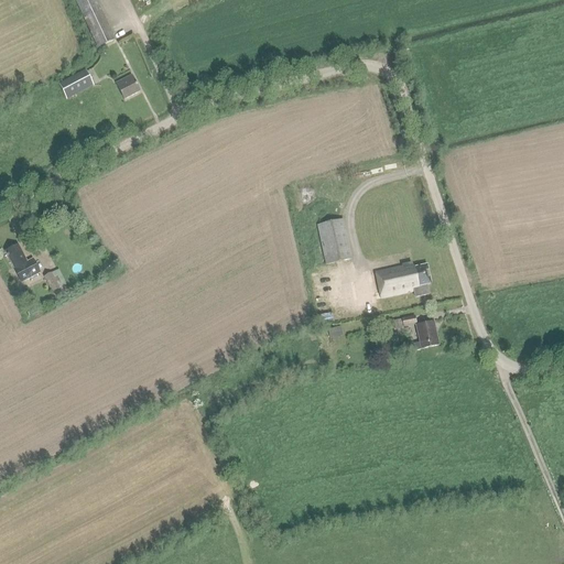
[(74,0),(97,49),(115,41),(95,0),(74,0)]
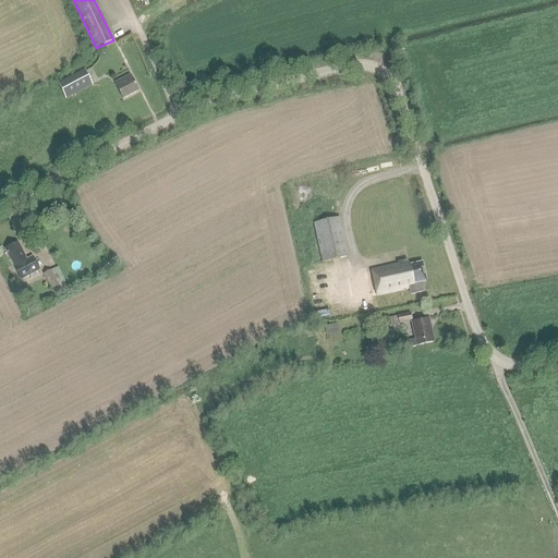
[(65,97),(92,84),(84,71),(59,85),(65,97)]
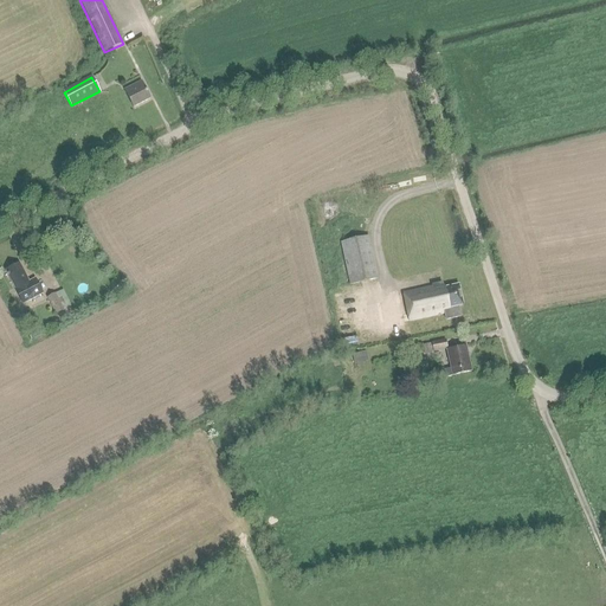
[(141,82),(133,86),(135,90),(127,94),(134,108),(150,100),(141,82)]
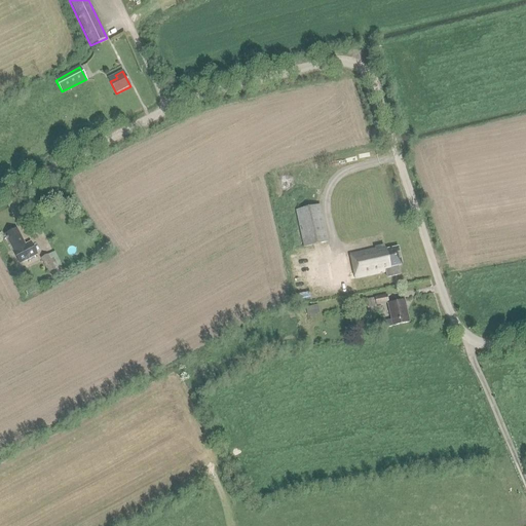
[(328,241),(320,205),(296,211),(304,247),(328,241)]
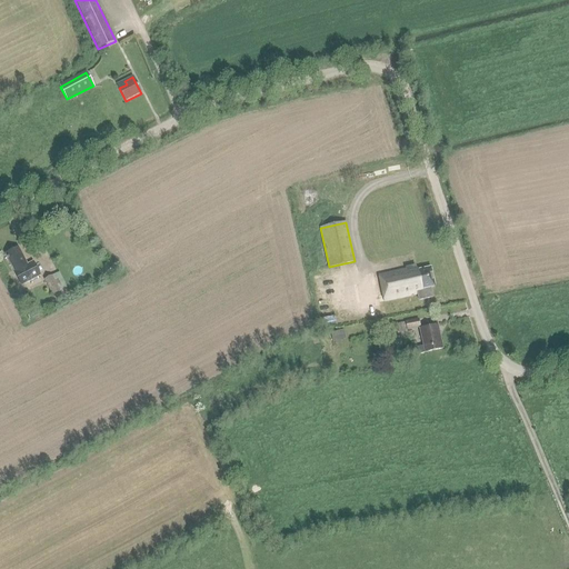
[(398,246),(401,257),(409,255),(407,243),(398,246)]
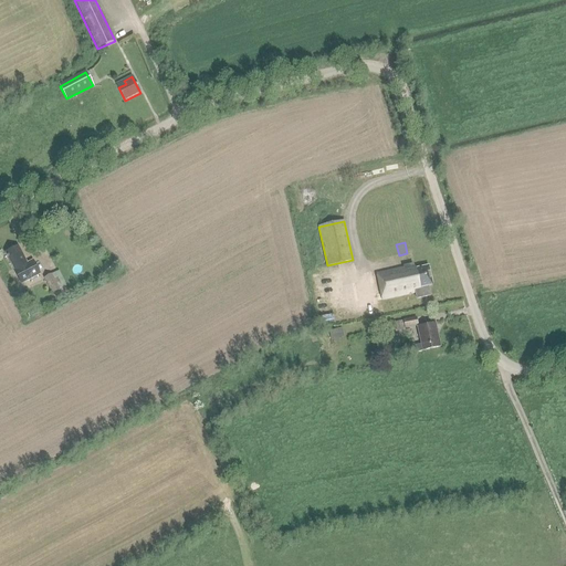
[(21,283),(27,281),(40,274),(32,260),(27,263),(18,245),(4,252),(21,283)]
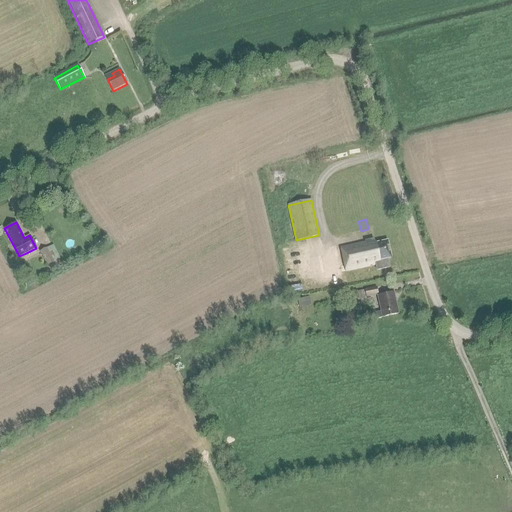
[(357,241),(355,229),(354,227),(327,233),(330,247),(340,245),(347,243),(357,241)]
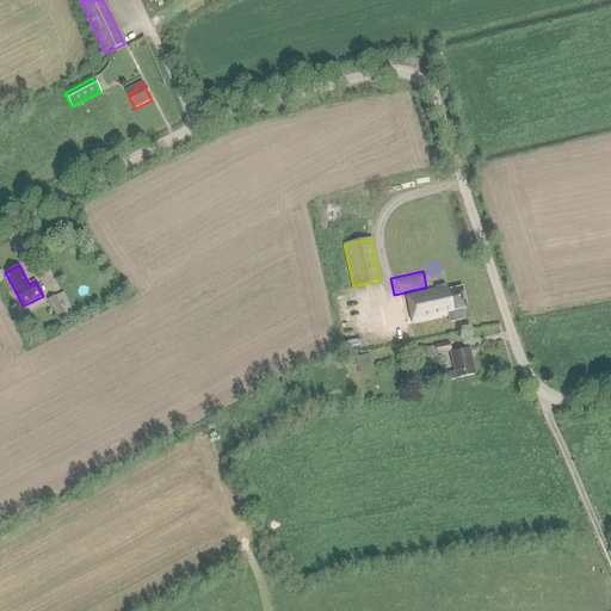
[(414,294),(414,290),(406,292),(412,323),(449,315),(450,322),(464,319),(462,309),(467,308),(462,288),(449,290),(448,287),(414,294)]
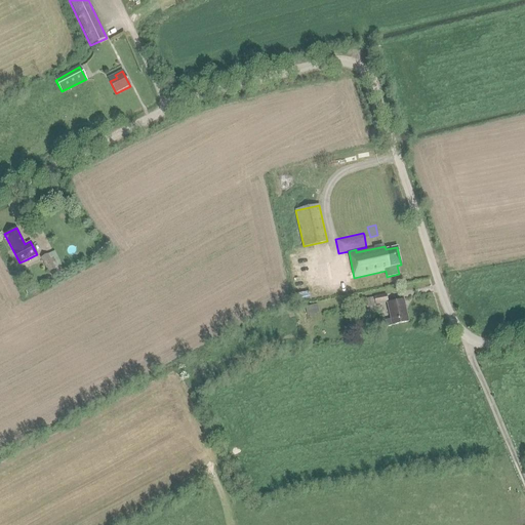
[(48,254),(41,257),(48,272),(55,269),(48,254)]
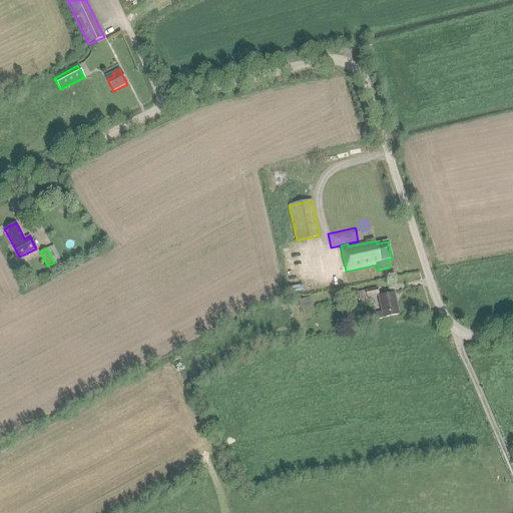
[(379,296),(377,288),(366,290),(367,299),(379,296)]
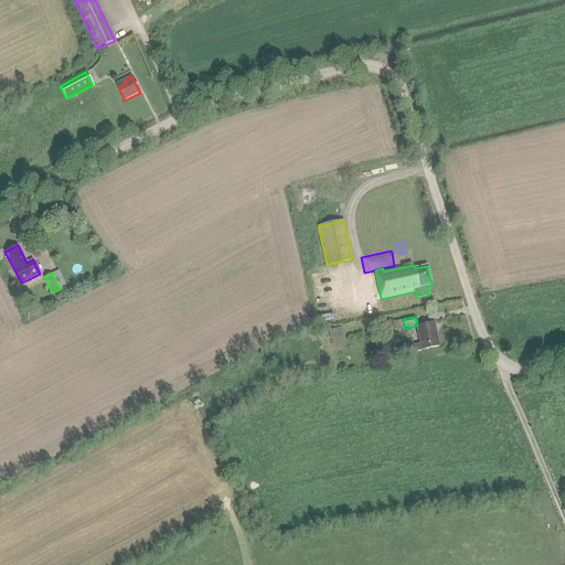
[(401,320),(393,322),(395,331),(403,330),(401,320)]
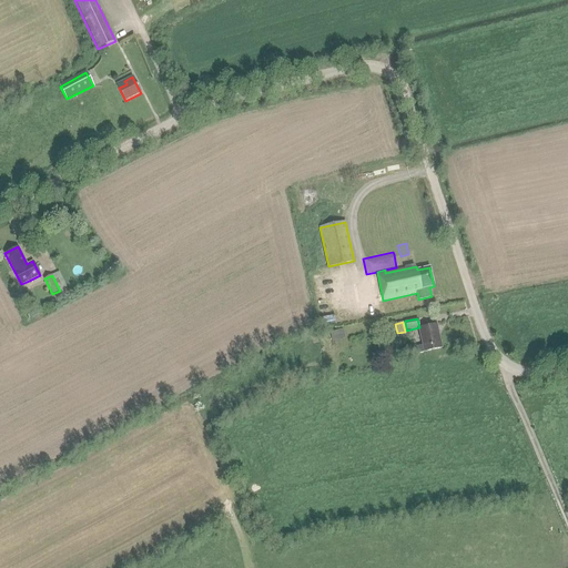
[(437,324),(419,328),(423,346),(415,348),(416,354),(442,348),(437,324)]
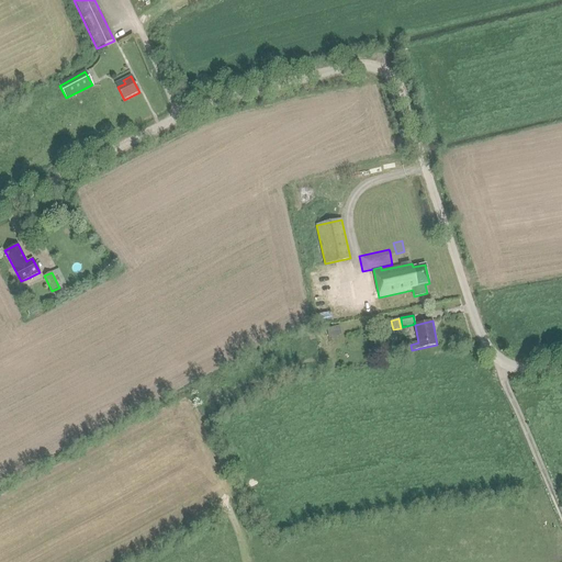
[(328,328),(330,337),(343,334),(340,326),(328,328)]
